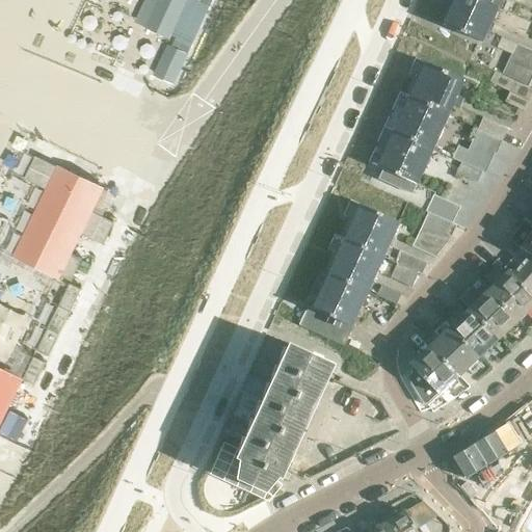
[(160,0),(145,28),(191,52),(218,0),(160,0)]
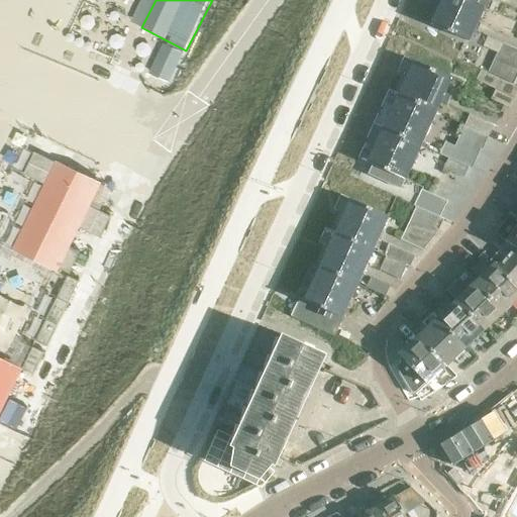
[(477,20),(484,6),(470,0),(441,0),(431,24),(469,40),(474,29),(475,29),(479,21),(477,20)]
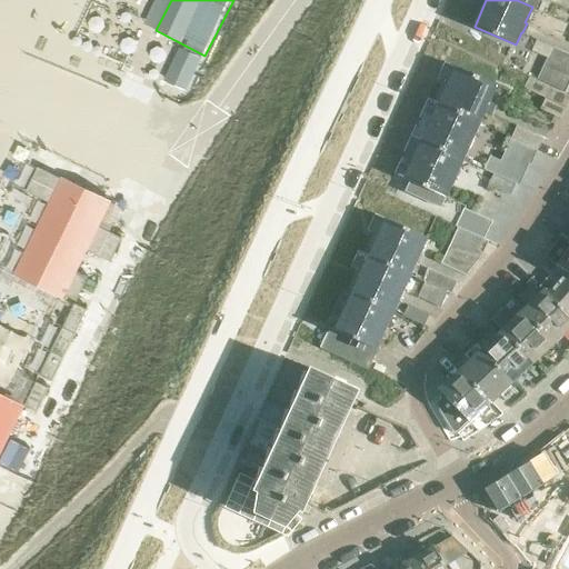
[(536,40),(531,51),(540,55),(545,43),(536,40)]
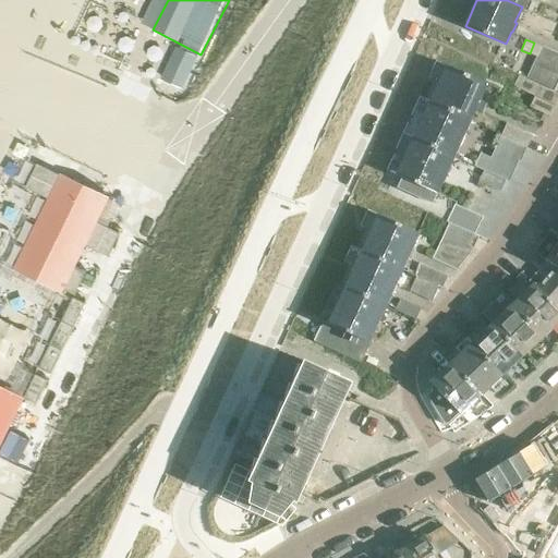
[(557,53),(542,46),(526,79),(541,85),(554,91),(557,81),(557,53)]
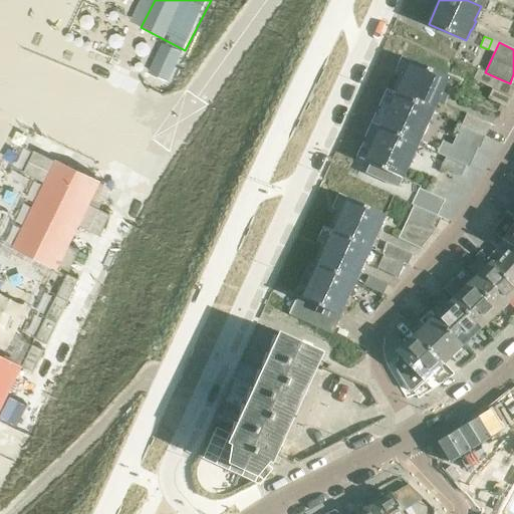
[(397,93),(433,110),(438,100),(439,100),(444,91),(442,91),(448,77),(412,61),(397,93)]
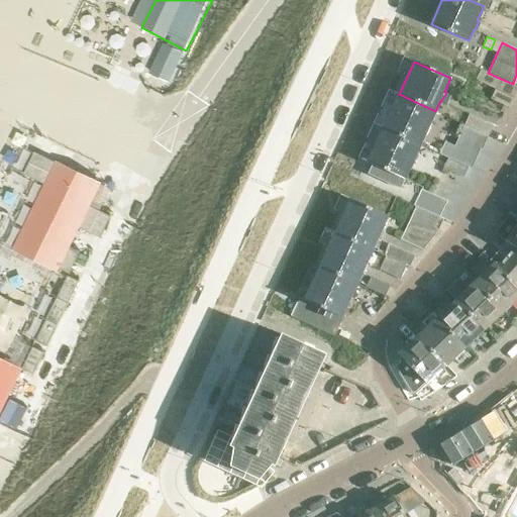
[(501,79),(488,73),(481,70),(476,79),(496,89),(492,98),(511,108),(516,95),(516,86),(513,84),(501,79)]
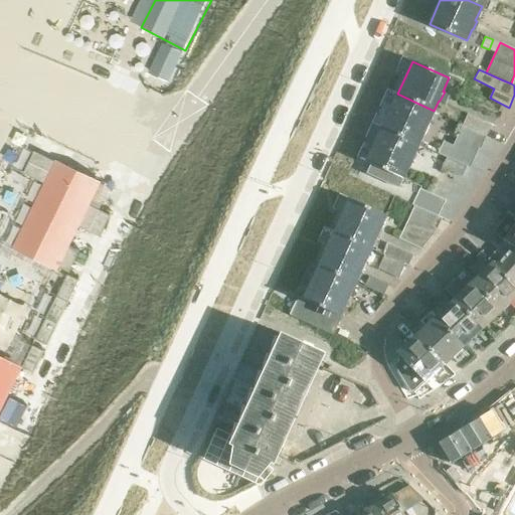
[(427,125),(434,111),(397,94),(382,128),(418,144),(423,134),(424,134),(428,126),(427,125)]
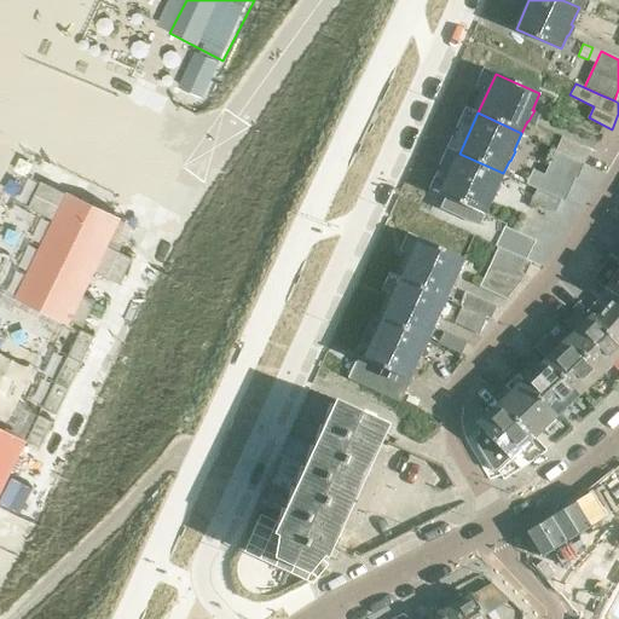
[(562,137),(556,149),(583,161),(588,149),(562,137)]
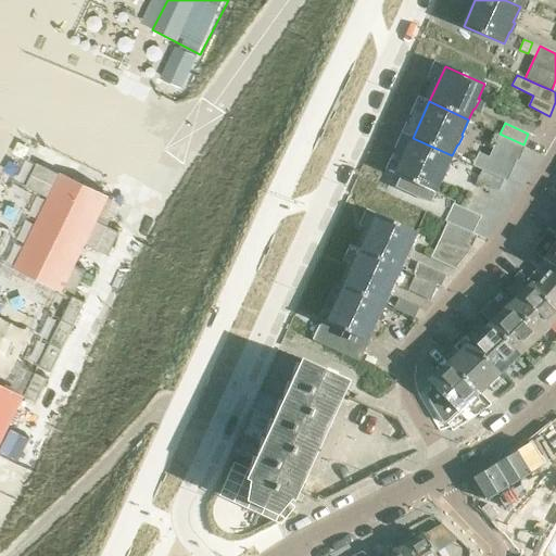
[(523,144),(500,134),(493,149),(516,160),(523,144)]
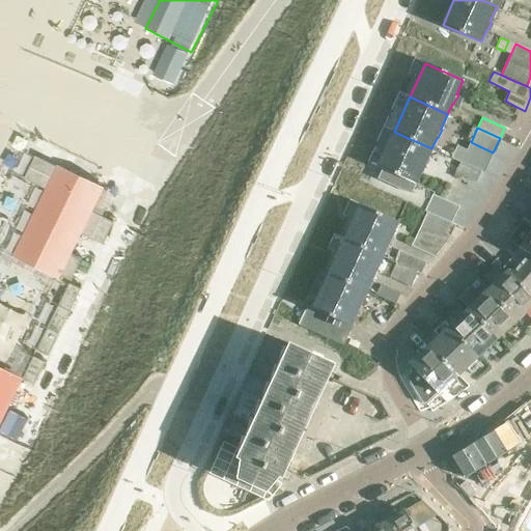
[(425,163),(431,148),(394,132),(378,166),(416,184),(420,172),(422,173),(426,164),(425,163)]
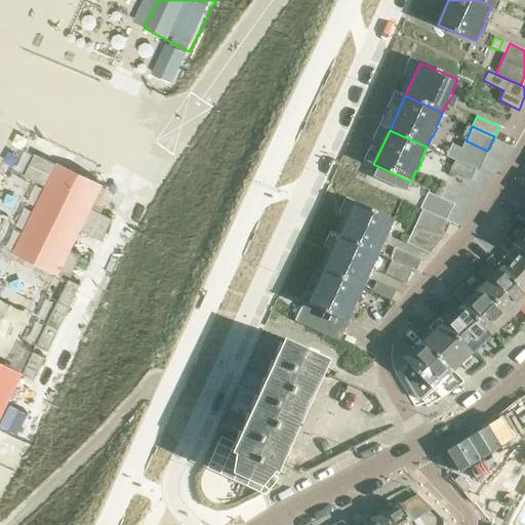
[(455,160),(476,168),(480,158),(460,150),(455,160)]
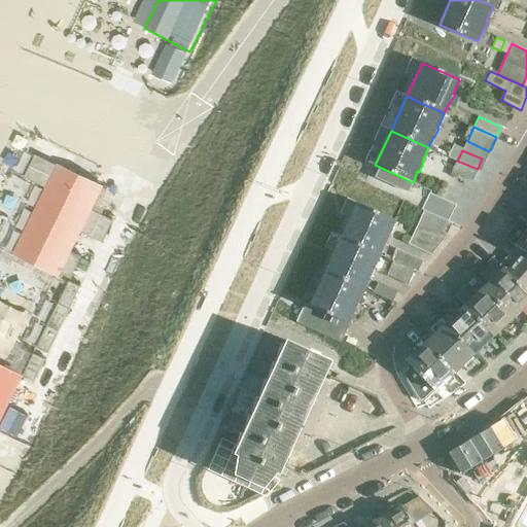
[(472,180),(478,169),(457,161),(453,172),(472,180)]
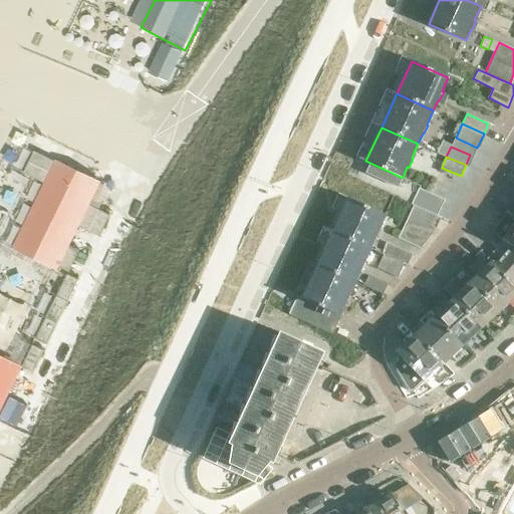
[(392,184),(396,176),(370,165),(366,173),(392,184)]
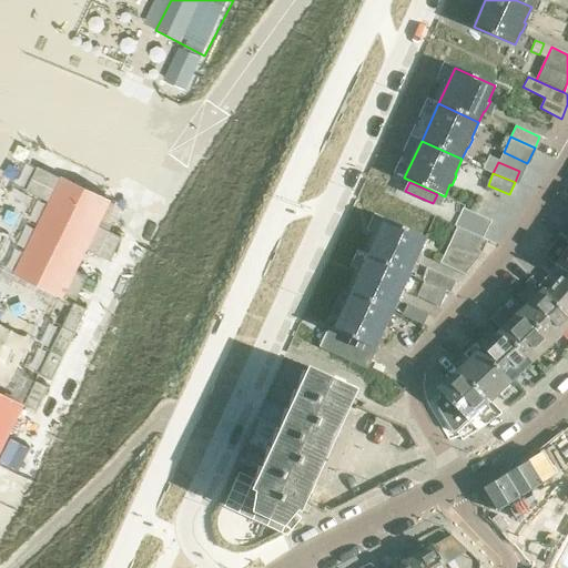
[(127,226),(56,193),(44,215),(67,226),(36,292),(13,282),(0,310),(71,343),(127,226)]
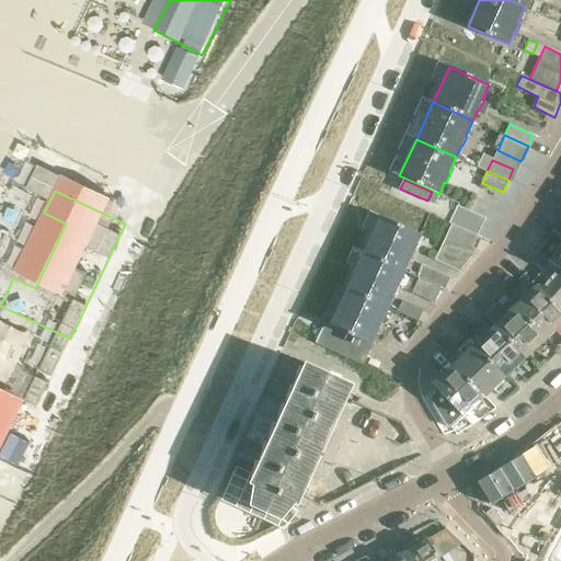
[(450,225),(477,235),(485,218),(458,205),(449,222),(450,225)]
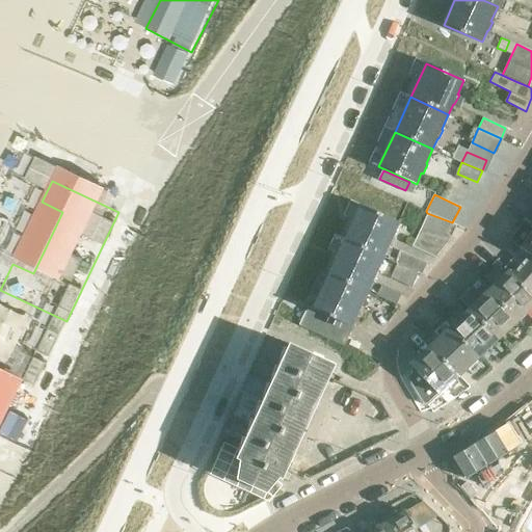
[(345,240),(382,257),(388,246),(389,247),(393,238),(392,237),(399,221),(362,205),(345,240)]
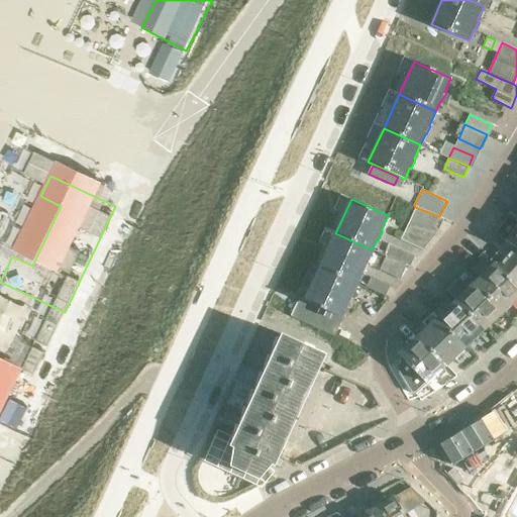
[(440,217),(439,216),(415,207),(411,216),(438,229),(443,218),(440,217)]
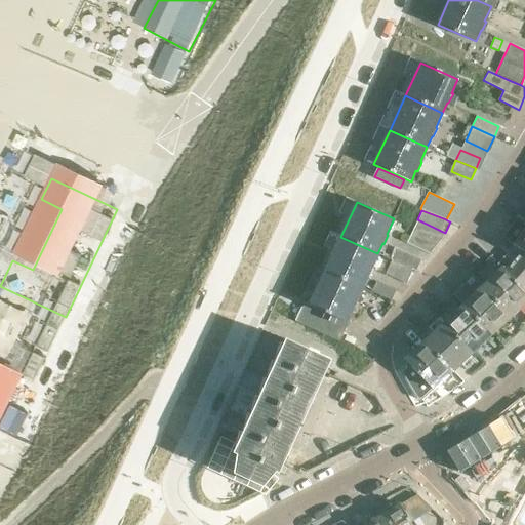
[(524,220),(517,216),(502,238),(514,245),(507,253),(524,270),(524,220)]
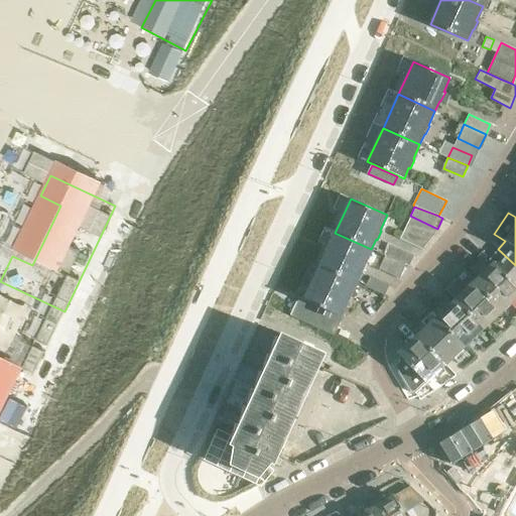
[(437,229),(410,216),(400,239),(421,248),(437,229)]
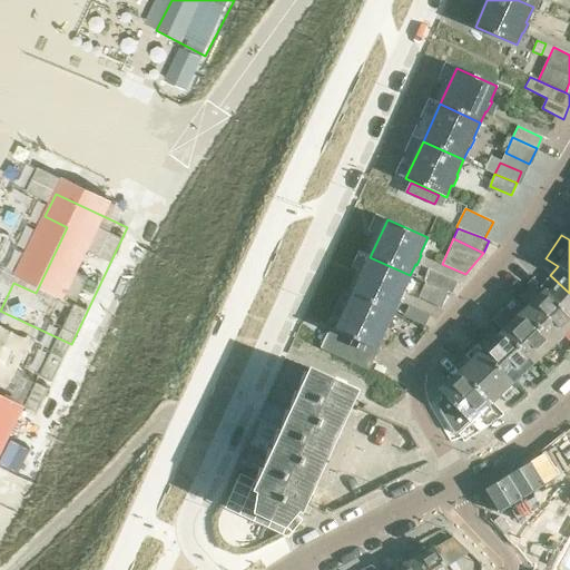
[(403,291),(410,275),(370,257),(353,293),(393,312),(399,301),(400,302),(404,292),(403,291)]
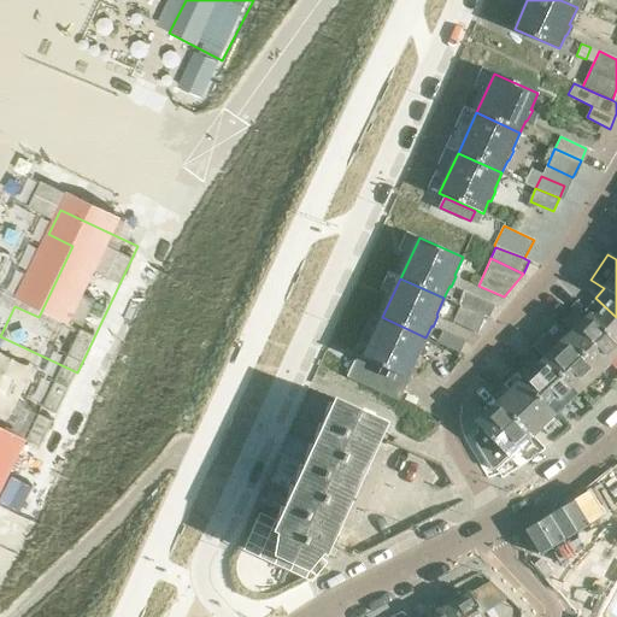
[(458,305),(460,305),(485,317),(487,318),(493,304),(464,291),(458,305)]
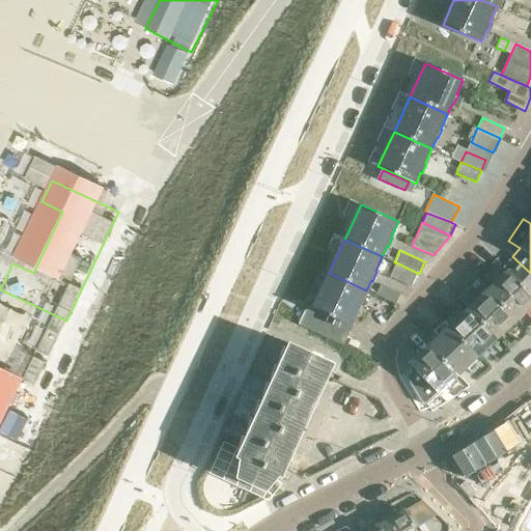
[(488,289),(518,319),(530,306),(530,294),(530,292),(530,273),(512,256),(503,268),(507,272),(488,289)]
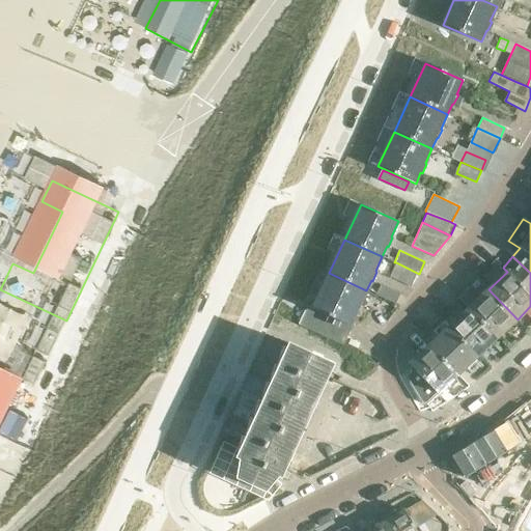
[(417,273),(396,262),(389,277),(411,286),(417,273)]
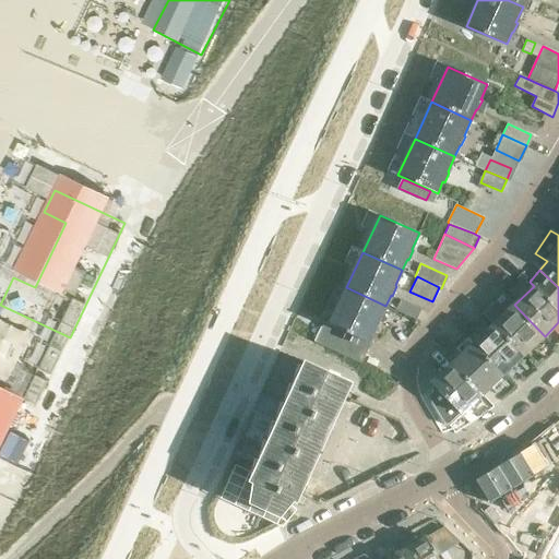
[(379,321),(385,306),(346,287),(329,324),(324,322),(314,342),(360,363),(370,343),(369,343),(375,331),(376,331),(380,322),(379,321)]
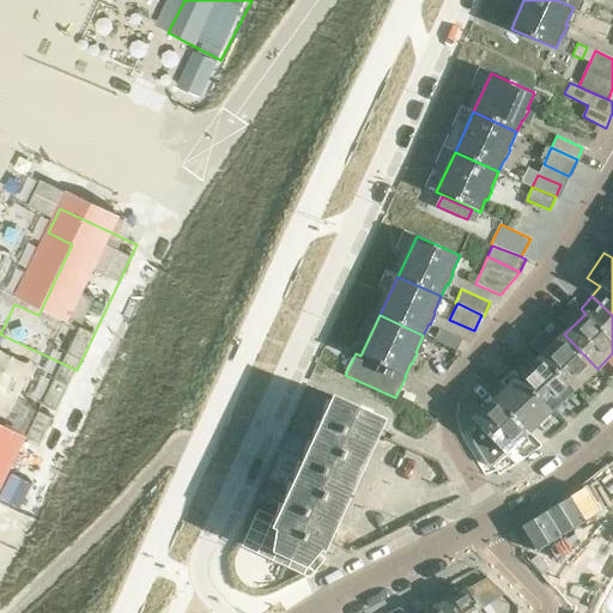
[(457,351),(463,339),(439,329),(435,340),(457,351)]
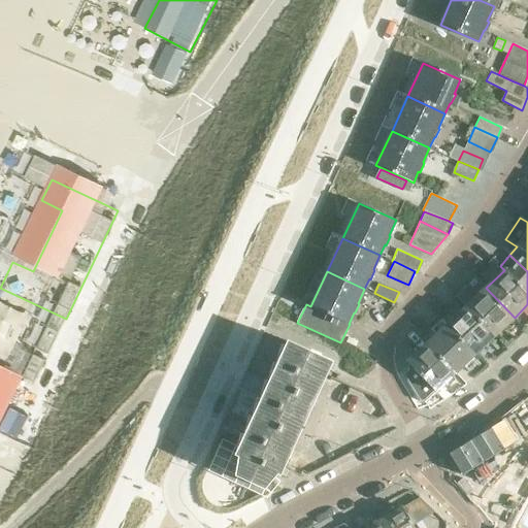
[(515,318),(486,288),(467,306),(495,336),(515,318)]
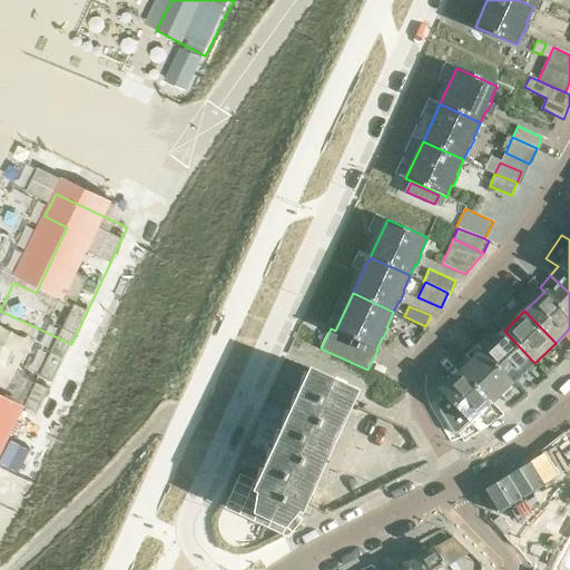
[(513,383),(534,363),(504,331),(482,351),(513,383)]
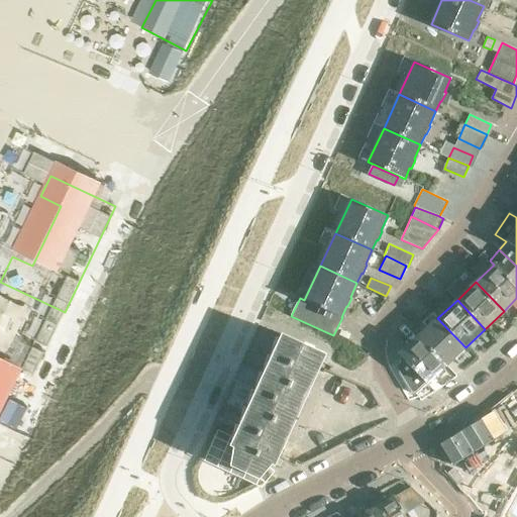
[(419,336),(446,366),(466,347),(437,318),(419,336)]
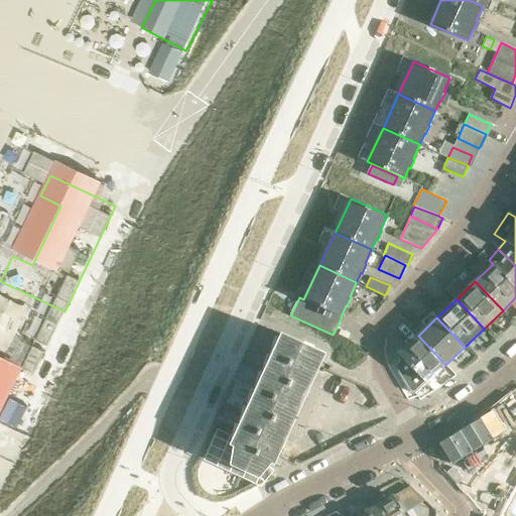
[(258,478),(270,464),(274,465),(326,354),(283,335),(232,445),(235,447),(232,466),(258,478)]
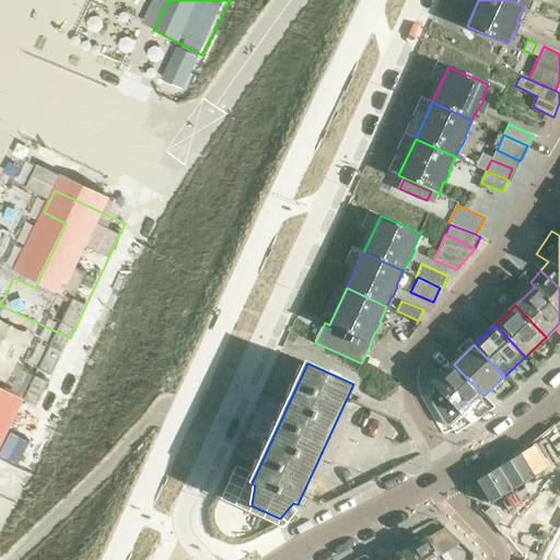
[(463,416),(483,396),(454,364),(442,375),(433,368),(419,369),(419,370),(418,373),(418,377),(418,378),(418,383),(418,386),(419,389),(420,395),(426,394),(444,427),(450,427),(463,416)]
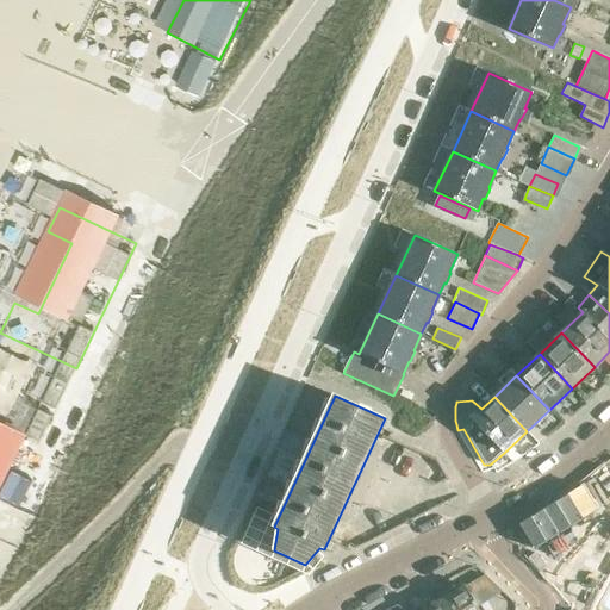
[(0,444),(0,522),(7,526),(33,458),(0,444)]
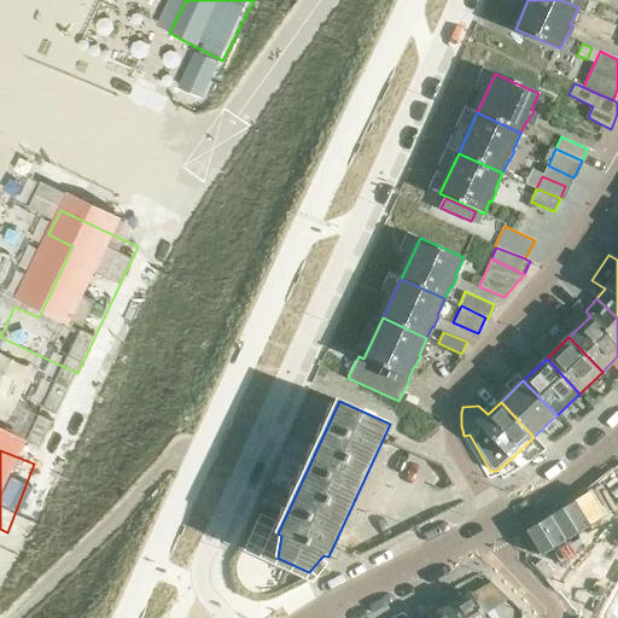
[(447,610),(450,617),(485,617),(484,614),(508,600),(506,596),(491,582),(447,610)]
